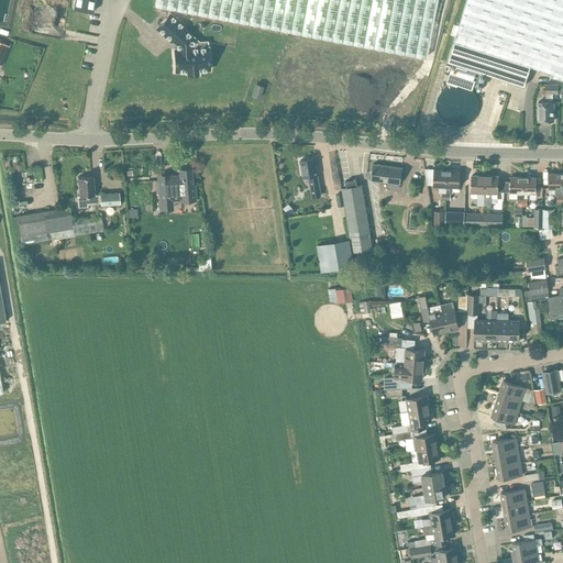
[(74,0),(73,9),(92,13),(95,0),(74,0)]
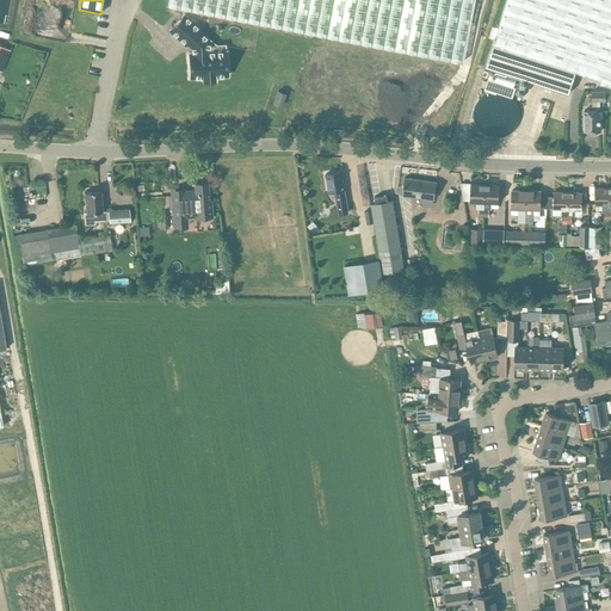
[(168,0),(168,6),(462,63),(474,0),(168,0)]
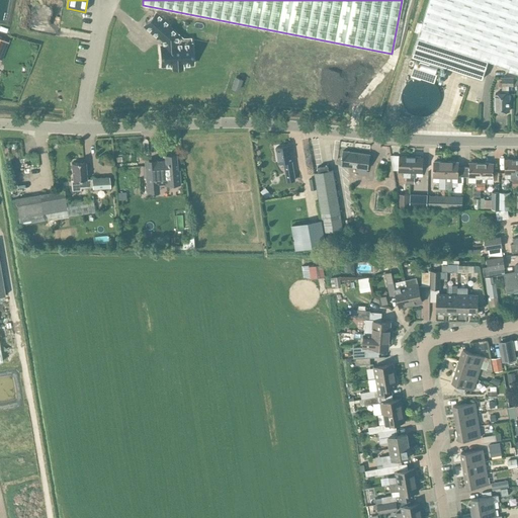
[(517,0),(430,0),(412,57),(483,79),(489,61),(509,68),(508,71),(517,74),(517,0)]
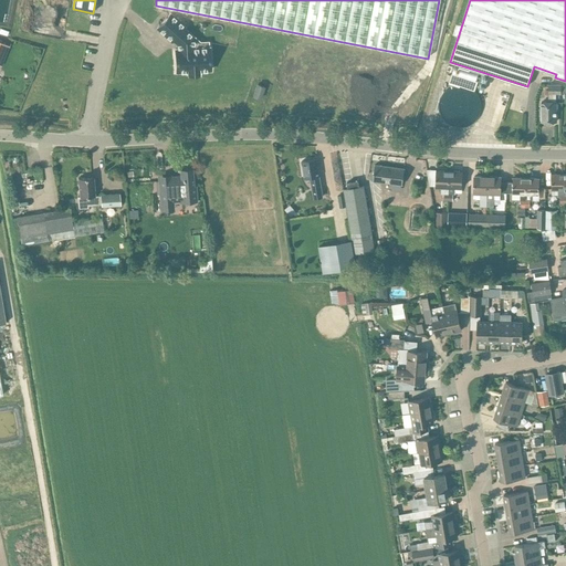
[(185,27),(170,13),(157,29),(171,42),(173,41),(177,44),(178,50),(176,50),(177,72),(188,72),(188,74),(199,73),(199,71),(210,71),(209,48),(198,49),(180,32),(185,27)]
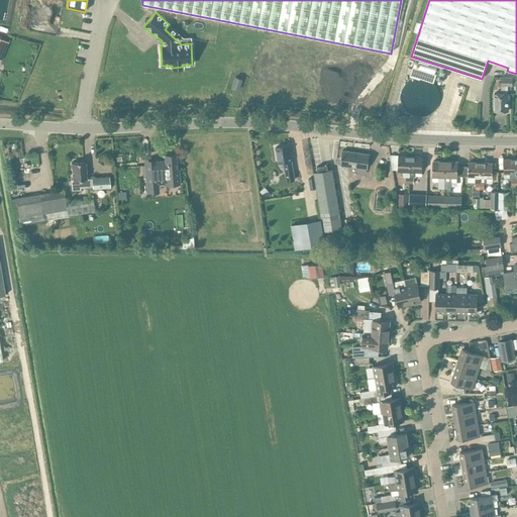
[(0,61),(0,62),(9,42),(0,38),(0,61)]
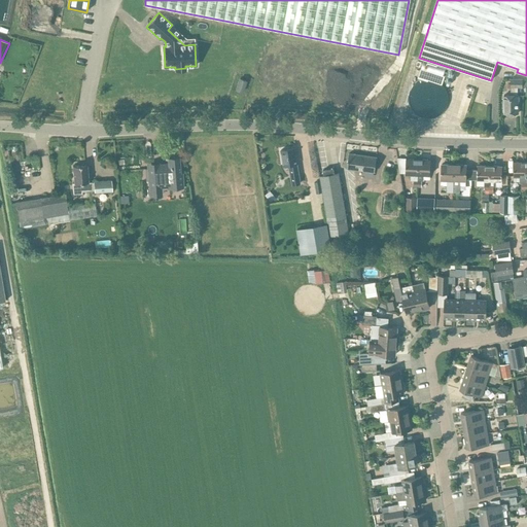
[(247,81),(239,78),(235,91),(243,93),(247,81)]
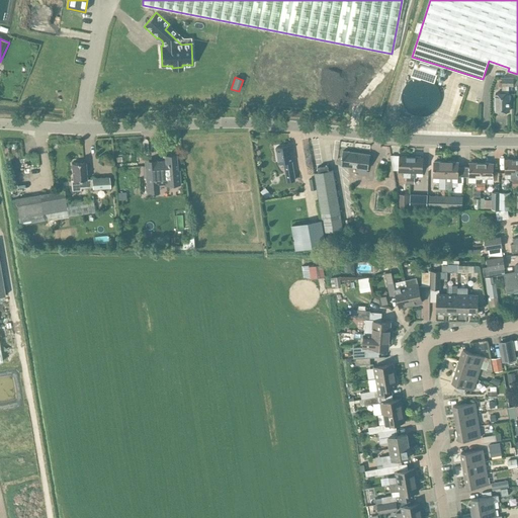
[(496,93),(496,111),(509,111),(509,93),(509,86),(517,86),(517,83),(517,79),(513,80),(513,77),(502,77),(502,93),(496,93)]
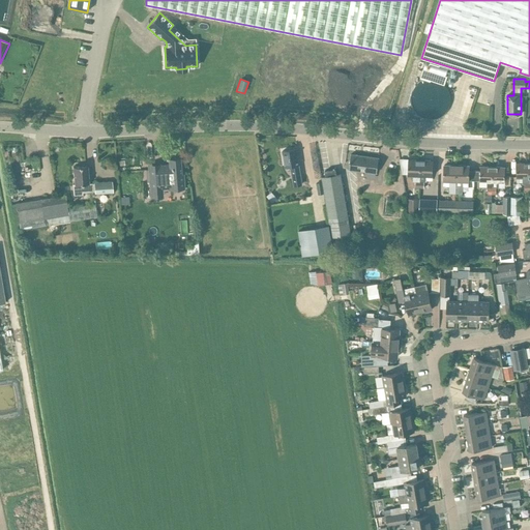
[(293,178),(294,186),(302,184),(301,177),(299,165),(296,149),(283,151),(286,168),(291,167),(293,178)]
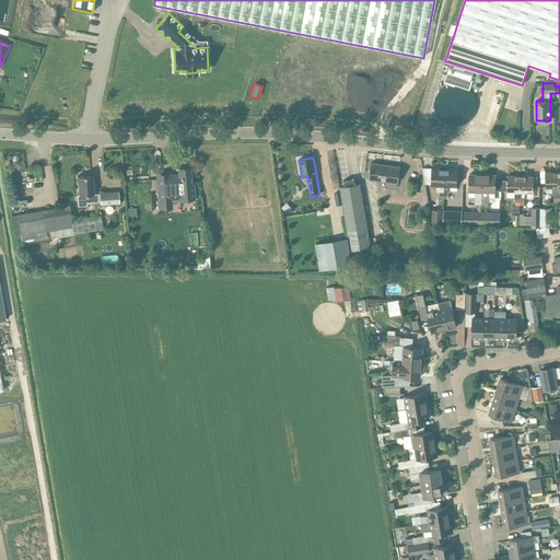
[(369,178),(398,183),(400,167),(371,163),(369,178)]
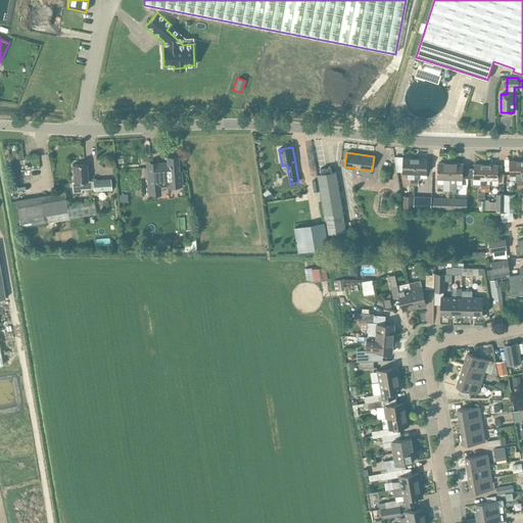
[(179,171),(178,156),(167,157),(167,165),(158,167),(158,165),(146,167),(147,187),(181,185),(180,174),(179,174),(179,171)]
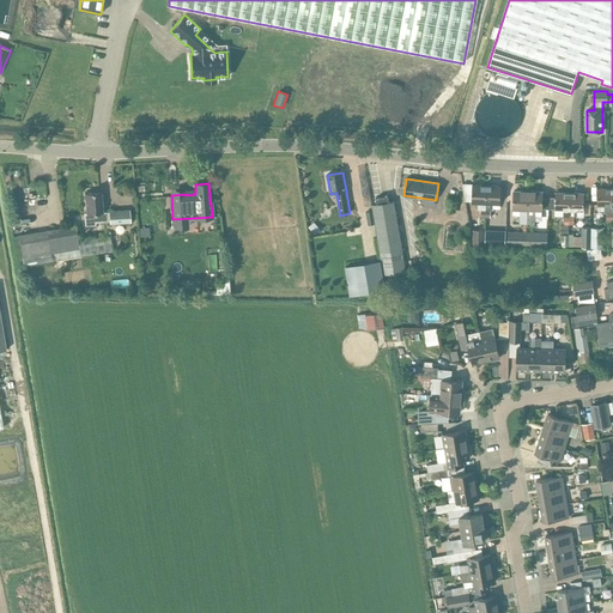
[(480,218),(485,218),(486,202),(486,186),(472,184),(472,202),(478,202),(478,211),(480,211),(480,218)]
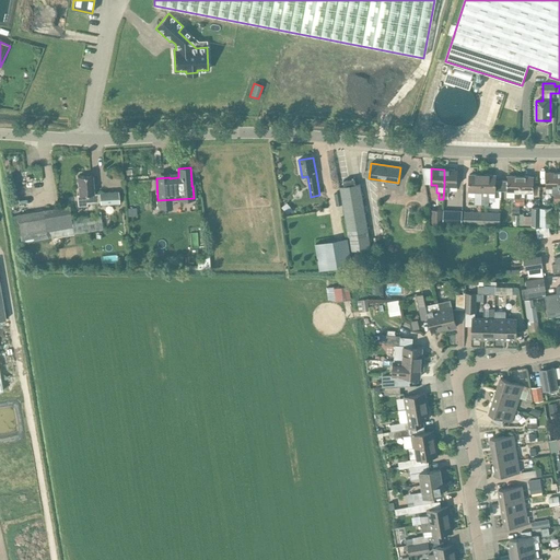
[(443,203),(450,203),(450,198),(447,198),(448,193),(450,193),(451,186),(457,186),(458,170),(444,170),(444,185),(443,199),(443,203)]
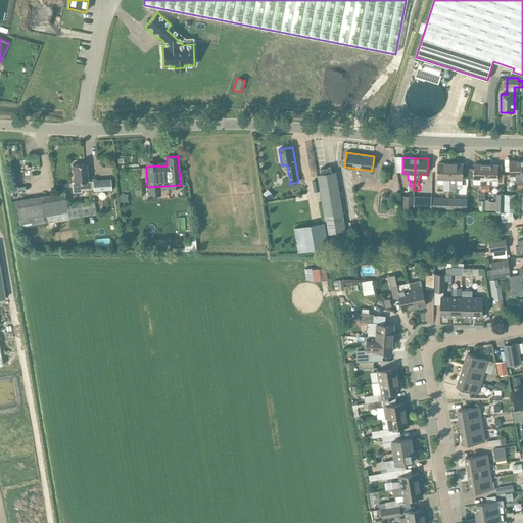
[(517,182),(518,188),(522,188),(522,161),(510,161),(510,176),(515,176),(515,183),(517,182)]
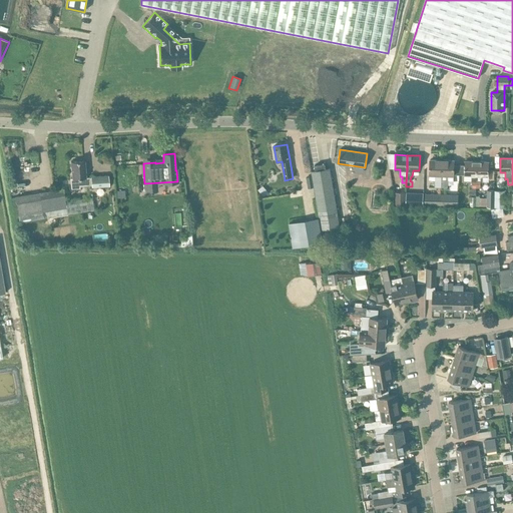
[(92,184),(91,177),(86,177),(84,160),(71,161),(72,178),(79,178),(79,185),(92,184)]
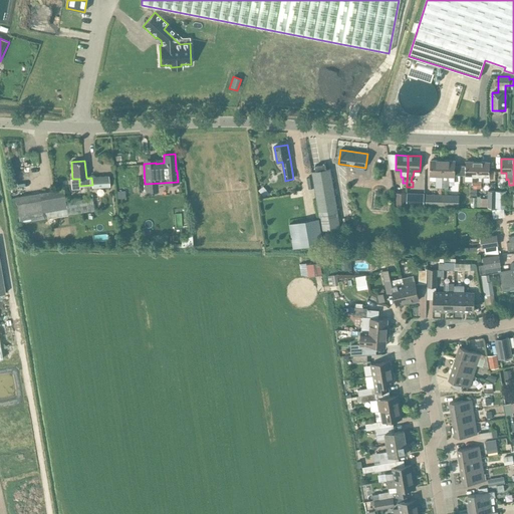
[(435,187),(442,188),(443,161),(431,161),(431,175),(436,175),(435,187)]
